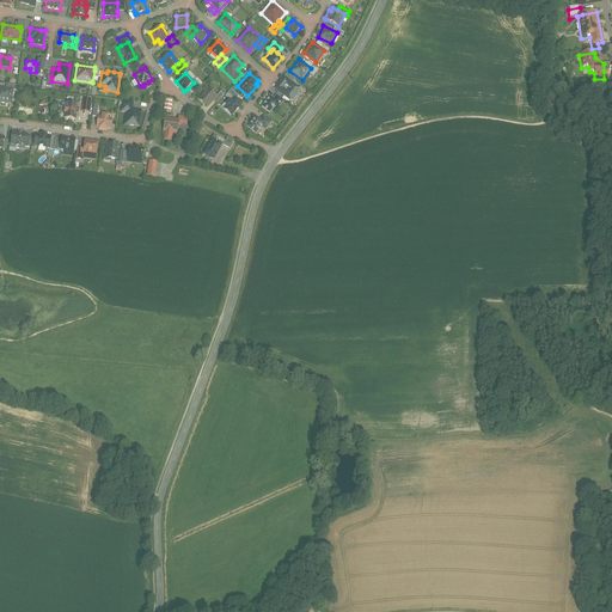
[(289,99),(299,87),(293,83),(285,77),(283,75),(275,87),(289,99)]
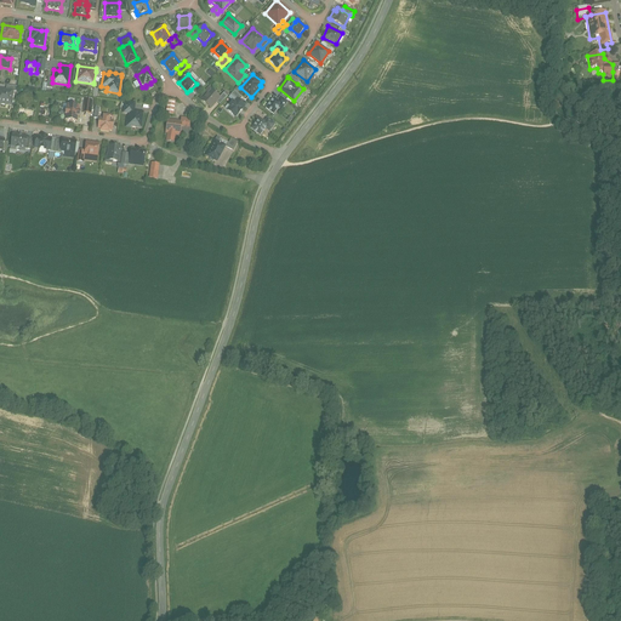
[(197,84),(191,90),(197,95),(204,87),(198,83),(197,84)]
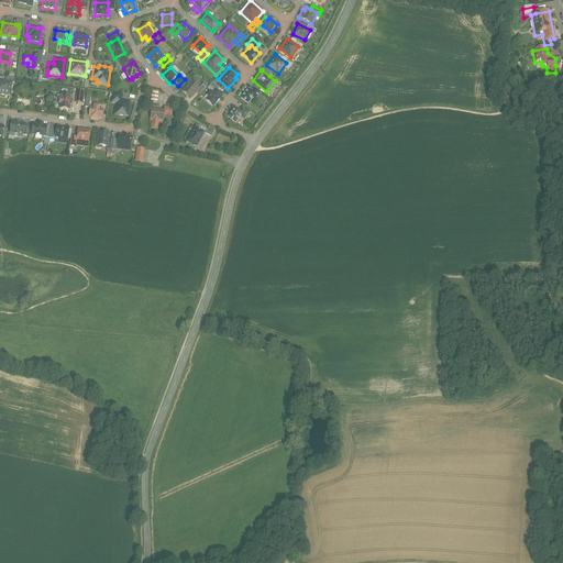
[(12,84),(6,83),(0,81),(0,94),(10,96),(12,84)]
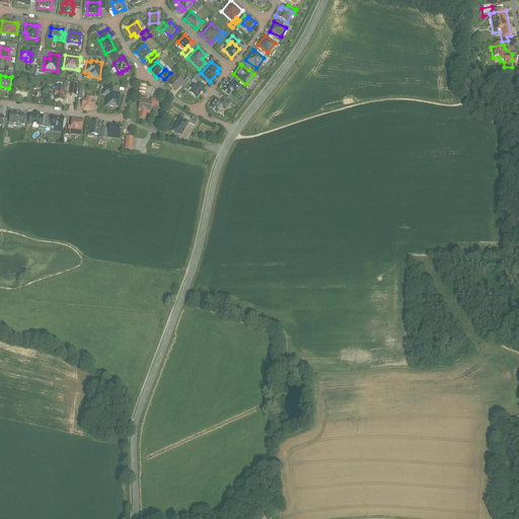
[(176,75),(168,84),(175,91),(181,85),(183,82),(176,75)]
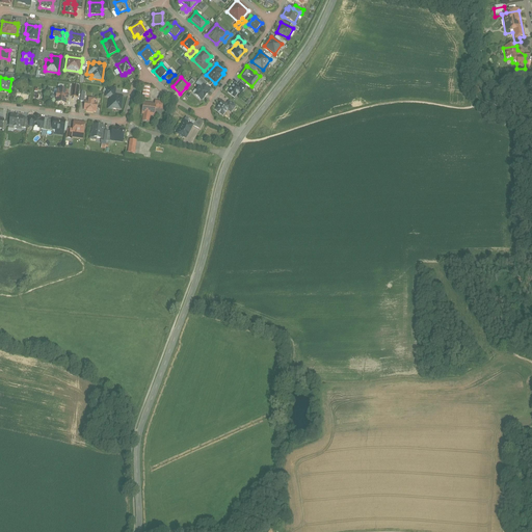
[(188,84),(186,87),(188,89),(194,83),(191,80),(188,84)]
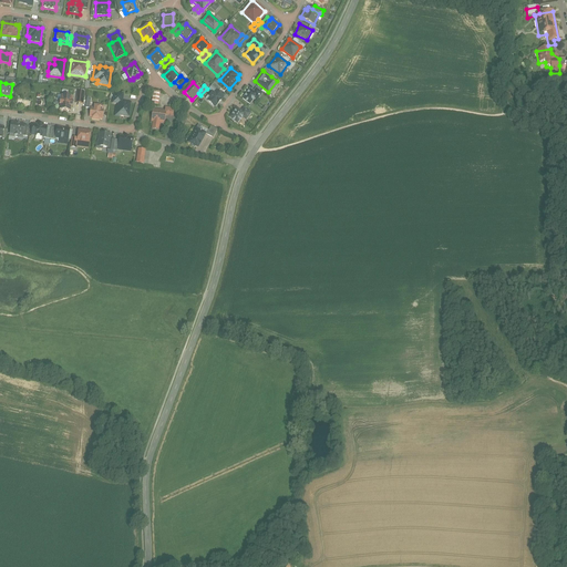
[(256,88),(253,92),(257,95),(256,96),(258,99),(263,93),(256,88)]
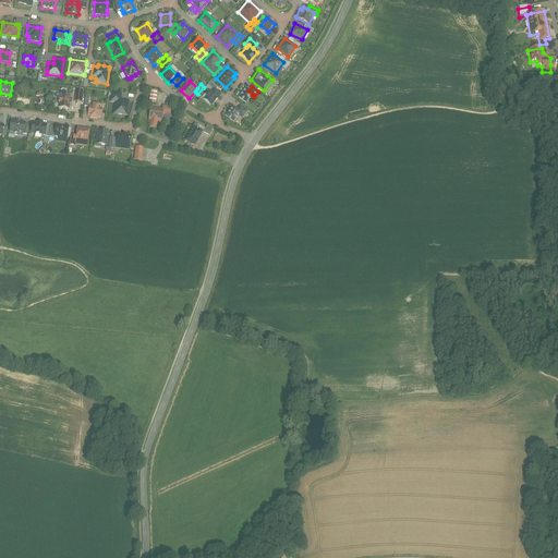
[(213,88),(204,99),(211,106),(220,96),(215,91),(213,88)]
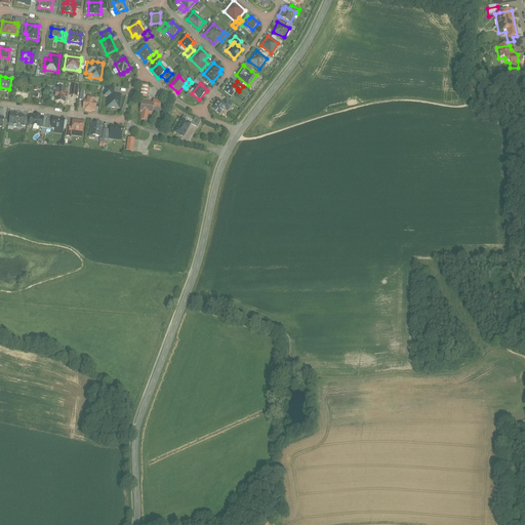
[(232,83),(225,91),(232,96),(237,89),(238,88),(234,85),(232,83)]
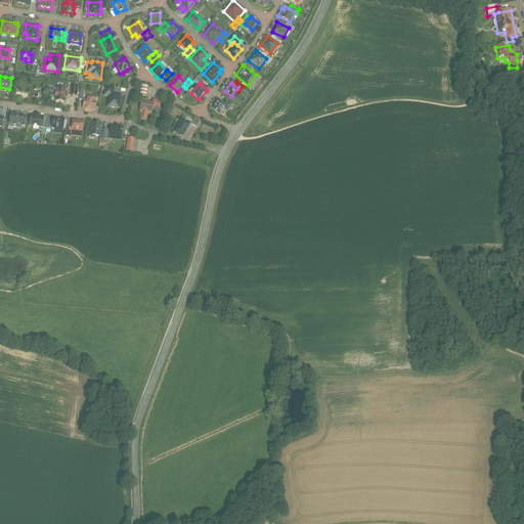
[(103,95),(107,96),(107,93),(113,94),(113,88),(104,87),(103,95)]
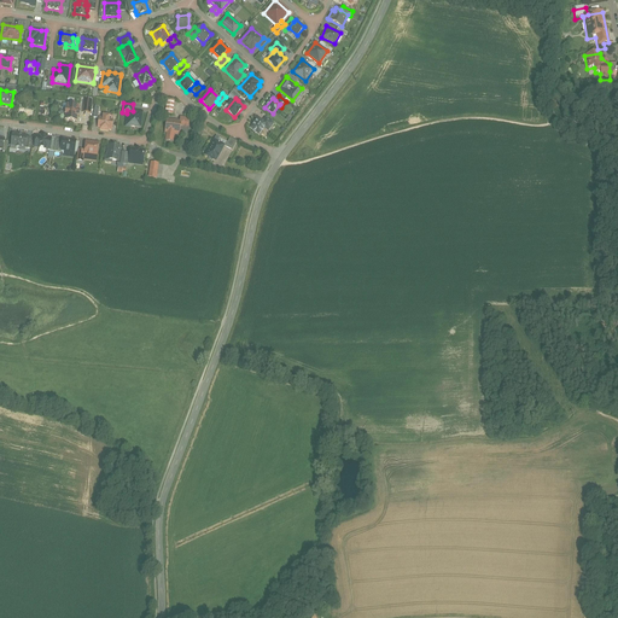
[(79,106),(66,105),(65,121),(76,122),(79,106)]
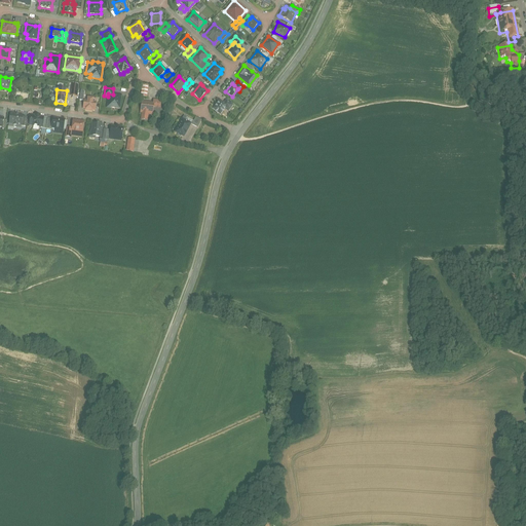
[(108,97),(107,107),(119,109),(121,96),(113,95),(108,94),(108,97)]
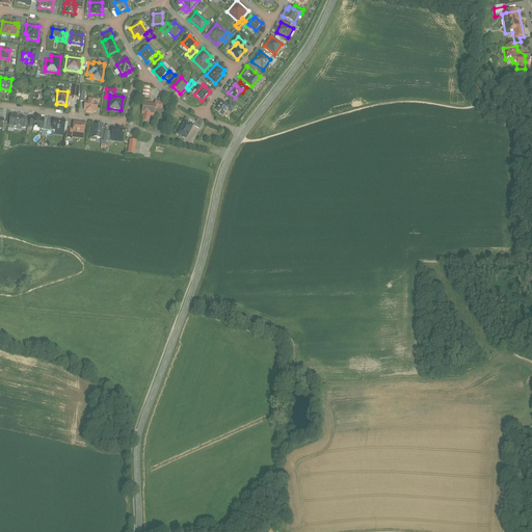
[(85,101),(83,111),(95,112),(97,103),(94,103),(94,100),(87,100),(87,102),(85,101)]
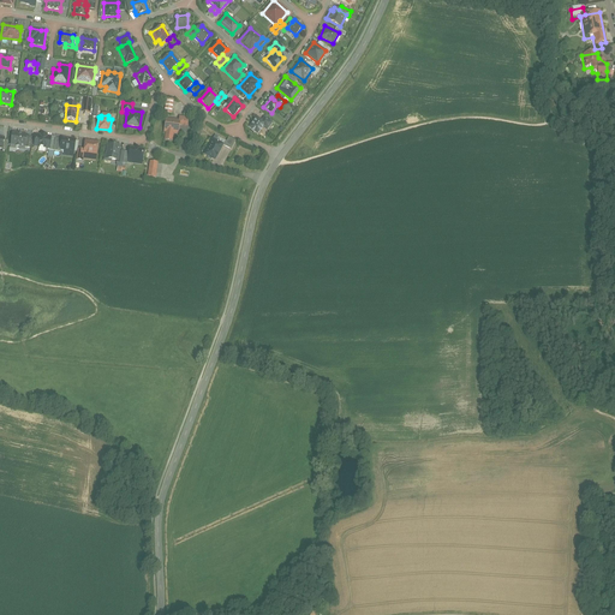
[(257,117),(249,127),(257,135),(263,127),(266,125),(261,120),(257,117)]
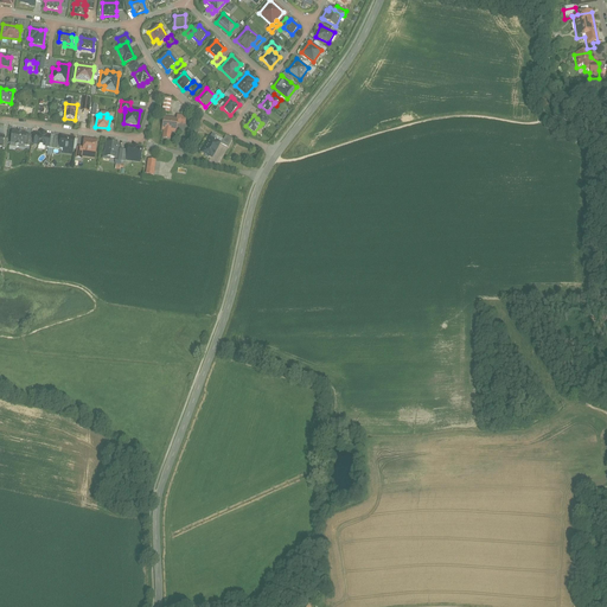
[(261,115),(257,119),(262,123),(260,126),(263,128),(268,121),(261,115)]
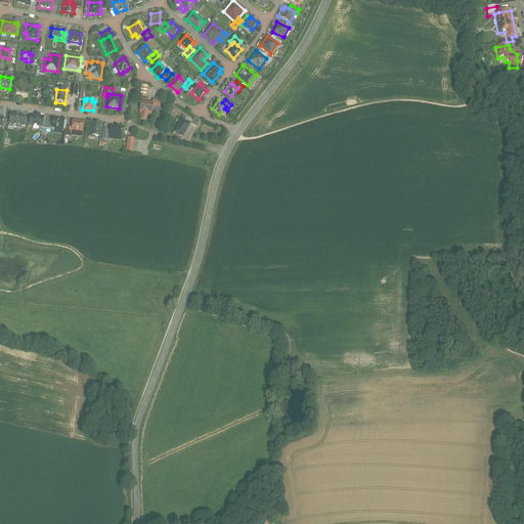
[(141,101),(139,113),(141,113),(140,120),(146,121),(147,114),(151,115),(153,106),(154,102),(153,102),(141,101)]
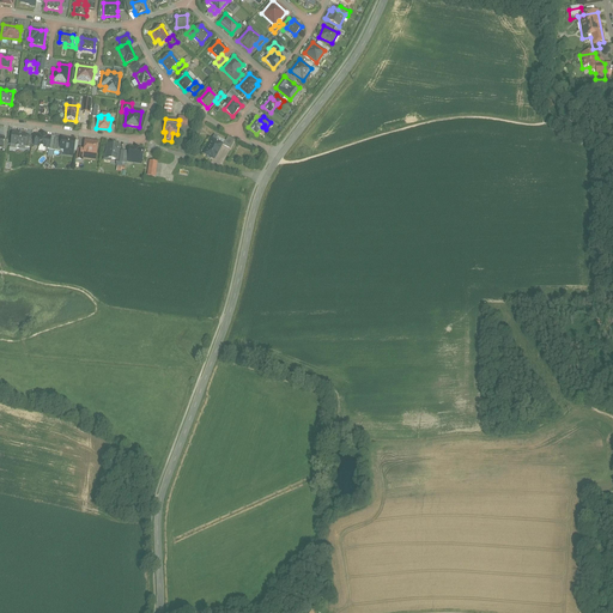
[(12,133),(10,145),(24,147),(25,135),(25,134),(12,133)]
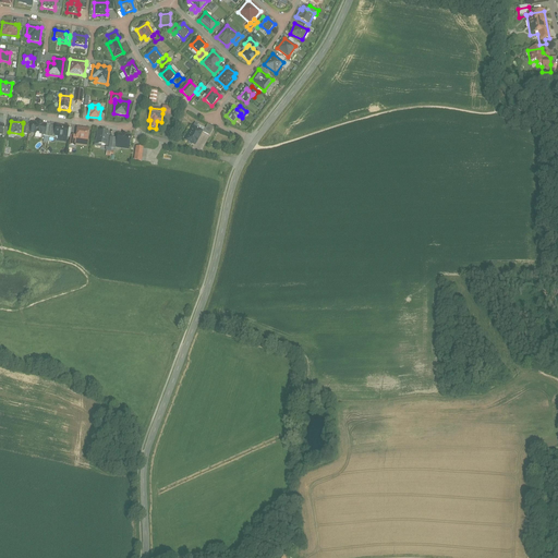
[(32,122),(31,133),(44,134),(46,124),(32,122)]
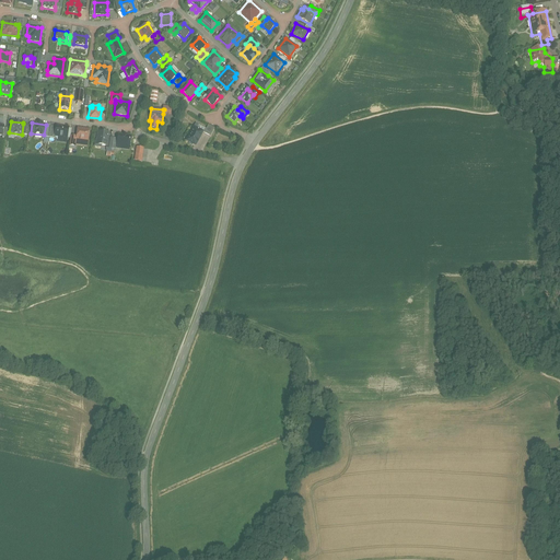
[(56,127),(55,137),(67,139),(68,128),(56,126),(56,127)]
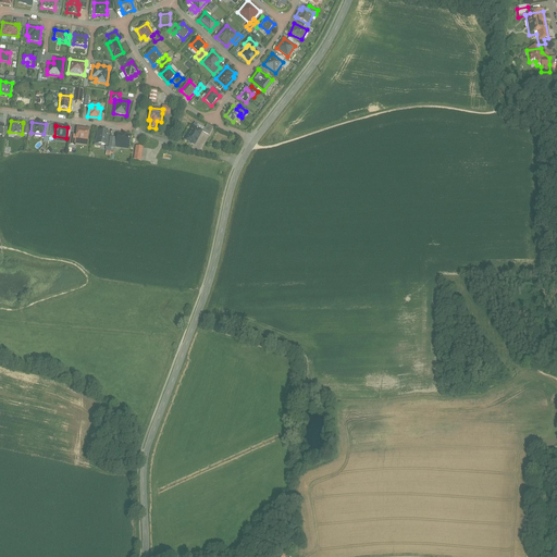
[(192,125),(184,140),(195,146),(202,131),(192,125)]
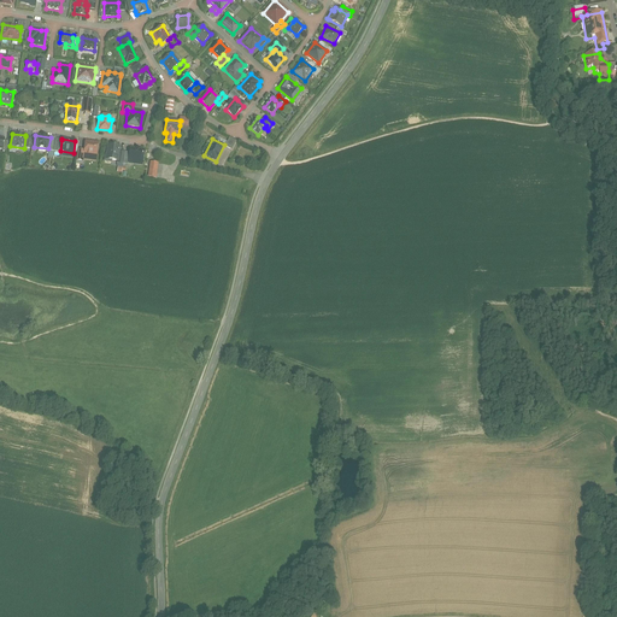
[(229,139),(225,146),(231,150),(236,142),(229,139)]
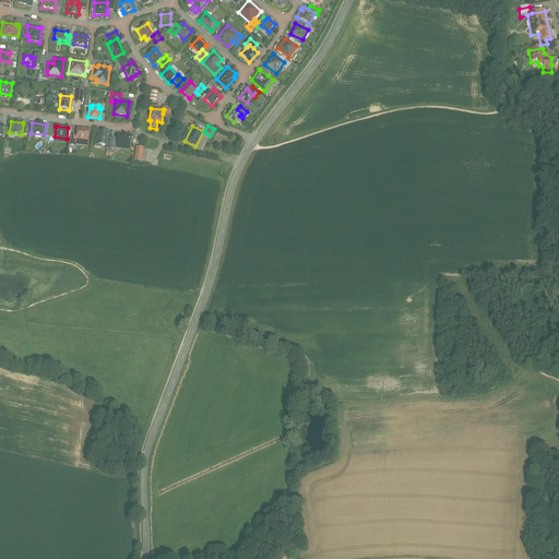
[(75,137),(75,140),(87,141),(88,129),(76,128),(75,137)]
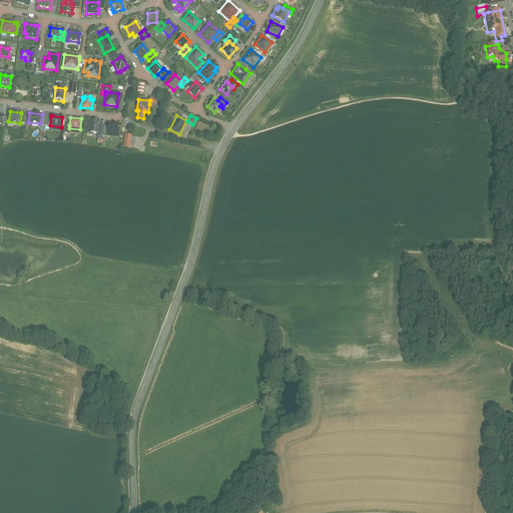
[(99,122),(89,121),(87,133),(97,135),(98,126),(99,122)]
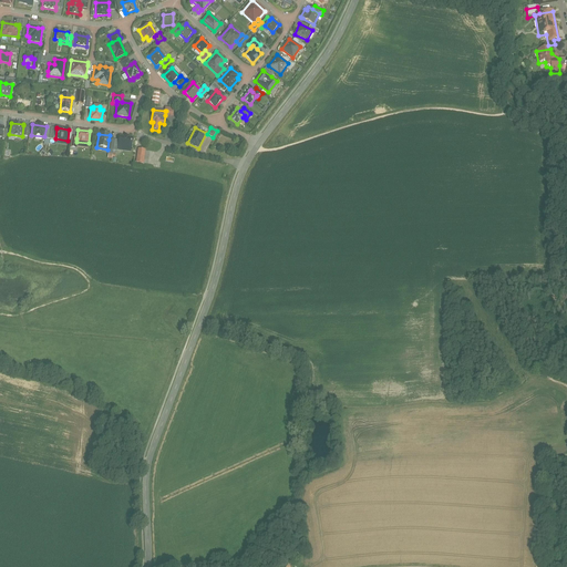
[(117,141),(116,148),(131,151),(132,137),(119,136),(117,141)]
